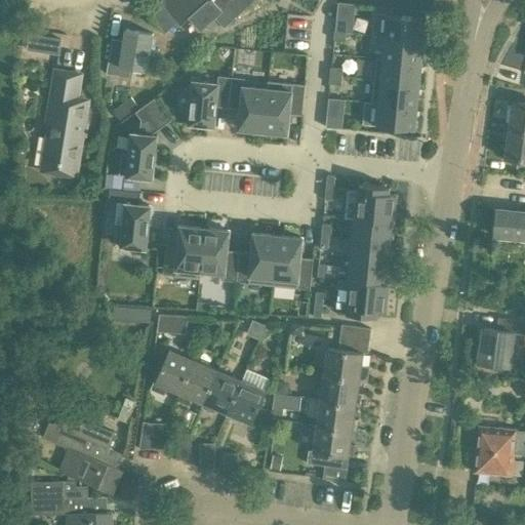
[(157,0),(162,5),(150,15),(164,33),(176,23),(179,26),(189,17),(200,30),(204,26),(208,31),(218,22),(224,27),(249,5),(252,0),(273,0),(279,2),(279,0),(157,0)]
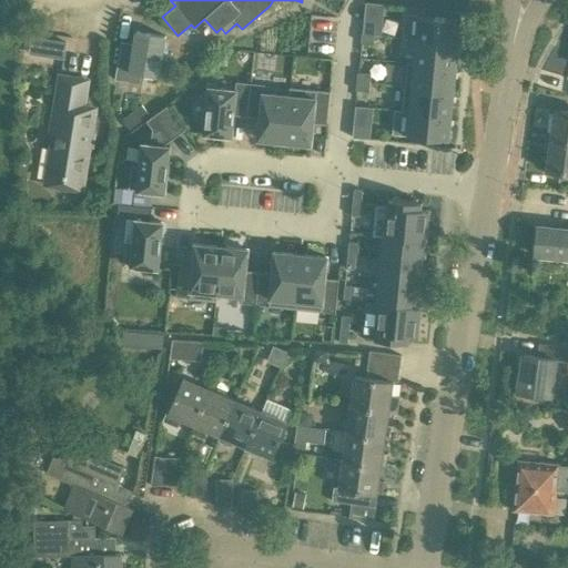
[(419,16),(417,39),(458,42),(460,19),(419,16)]
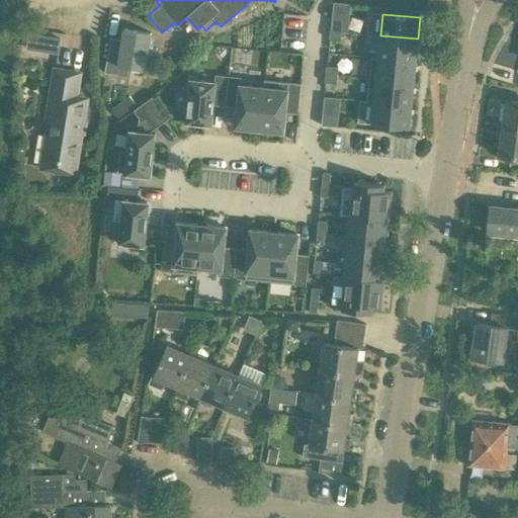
[(40,16),(18,22),(21,31),(44,25),(40,16)]
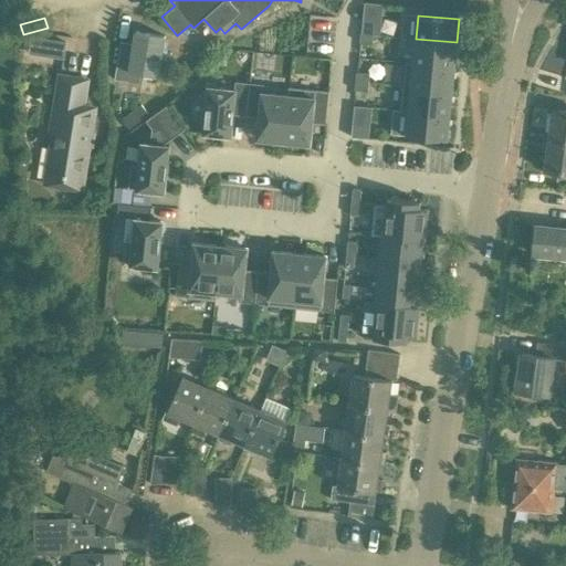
[(363,24),(362,34),(373,35),(380,37),(381,25),(363,24)]
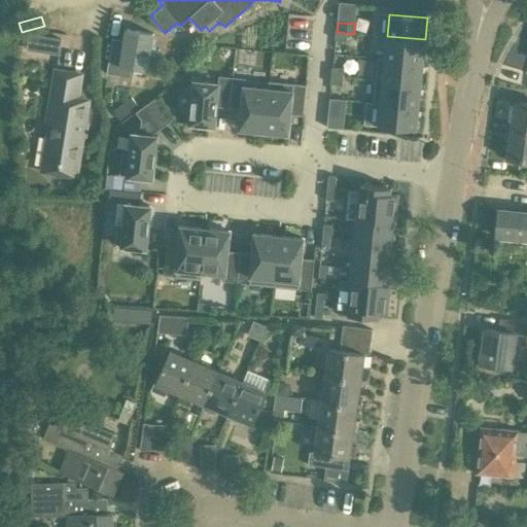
[(152,33),(129,30),(128,39),(111,36),(105,74),(133,78),(135,67),(146,69),(152,33)]
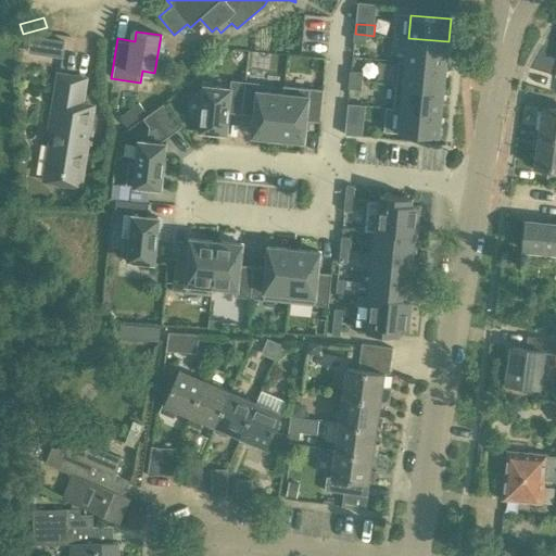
[(366,35),(354,34),(353,42),(366,43),(366,35)]
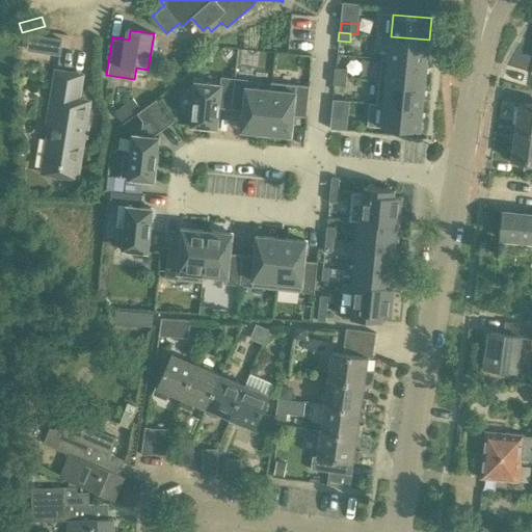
[(429,40),(391,36),(389,58),(427,62),(429,40)]
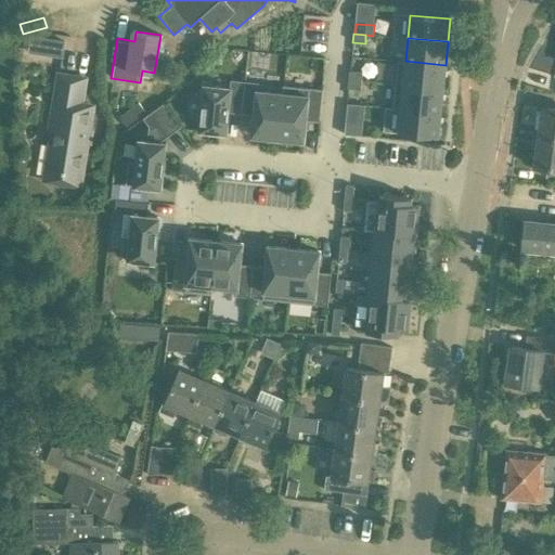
[(51,39),(49,55),(62,57),(64,41),(51,39)]
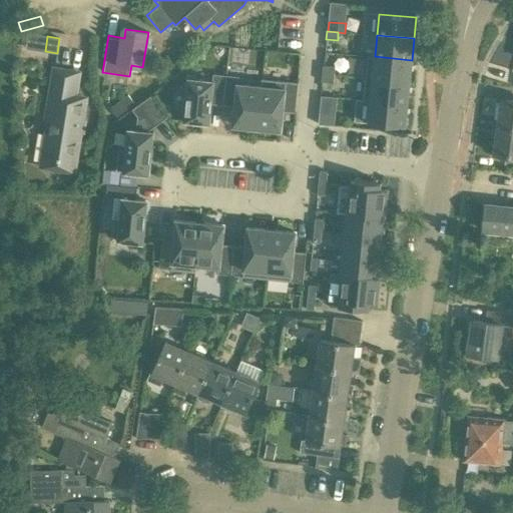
[(368,56),(366,77),(410,81),(412,60),(375,56),(368,56)]
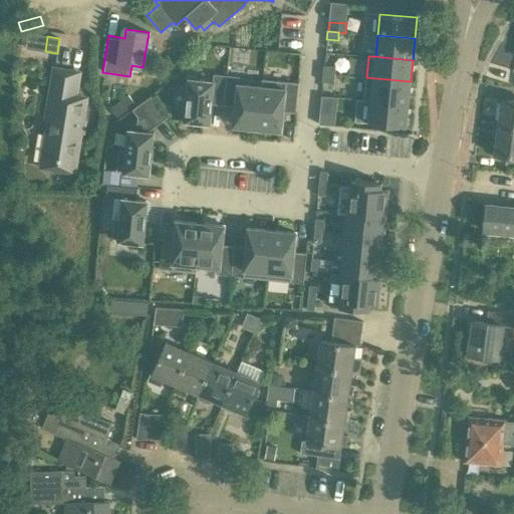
[(323,66),(323,74),(334,75),(335,67),(323,66)]
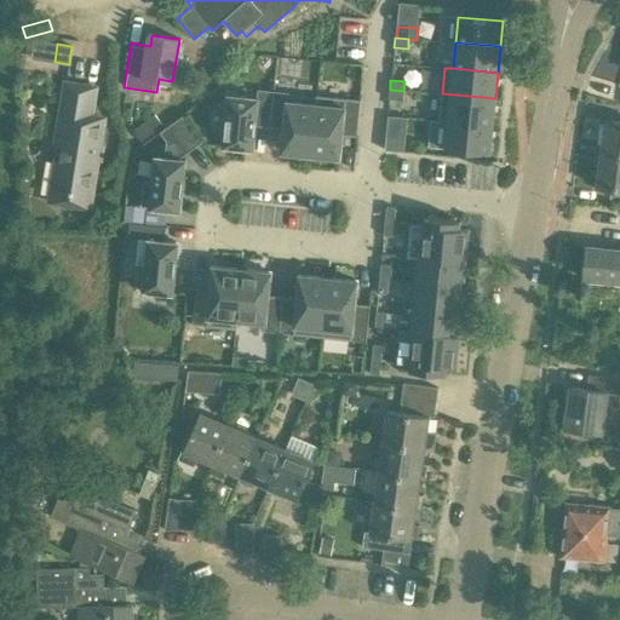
[(98,161),(104,119),(90,116),(95,90),(64,85),(55,147),(57,149),(50,202),(91,208),(98,161)]
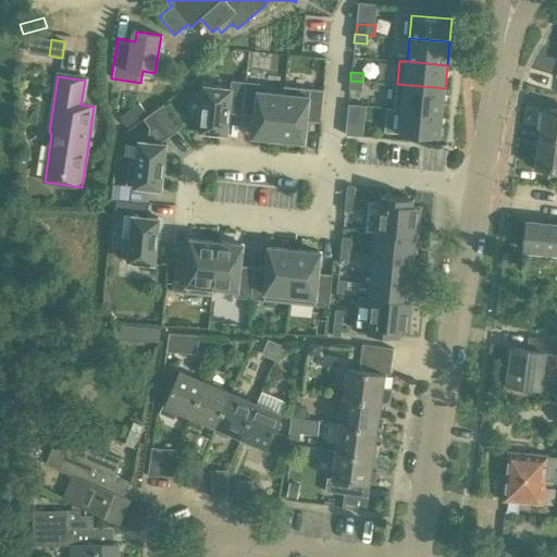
[(229,113),(243,114),(246,83),(231,81),(231,88),(205,86),(200,135),(225,137),(229,113)]
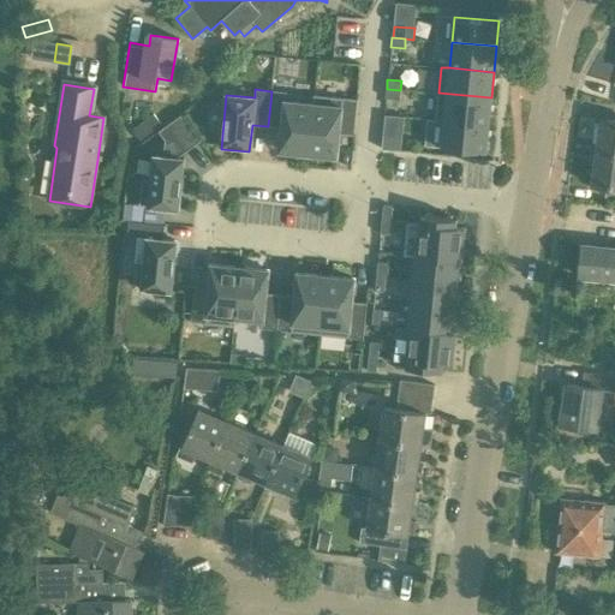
[(400,90),(387,89),(386,99),(400,100),(400,90)]
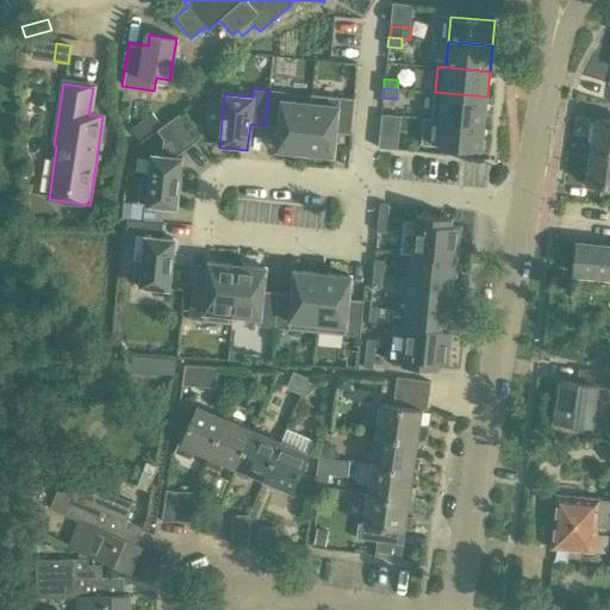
[(310,110),(311,103),(284,100),(285,92),(269,91),(266,125),(280,126),(278,154),(305,156),(310,110)]
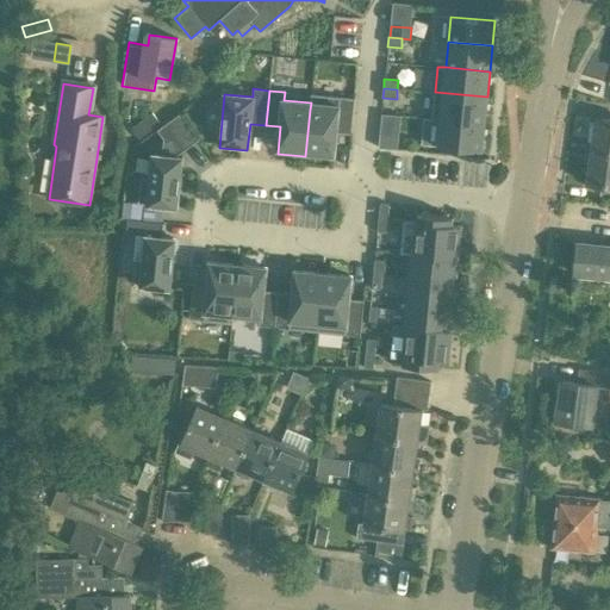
[(487,97),(435,92),(433,118),(440,118),(485,123),(487,97)]
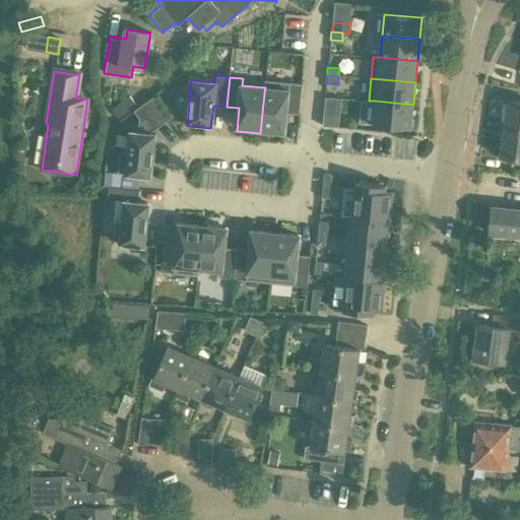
[(266,80),(265,87),(264,93),(260,133),(283,136),(286,113),(300,114),(303,84),(266,80)]
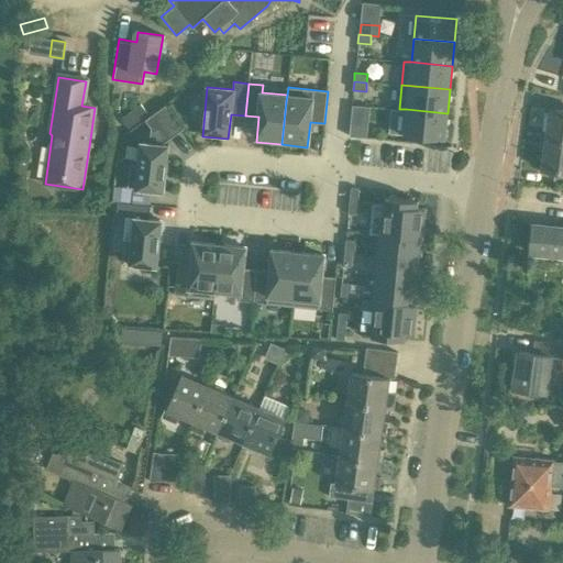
[(141,105),(122,118),(129,128),(147,114),(141,105)]
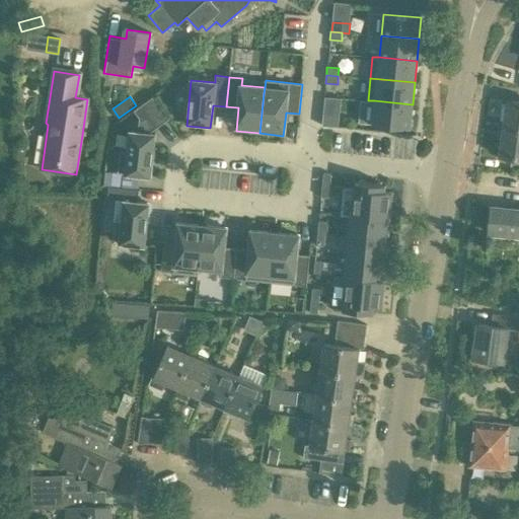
[(126,175),(125,178),(150,180),(155,128),(169,118),(153,96),(131,113),(139,123),(138,132),(130,132),(128,153),(120,152),(118,174),(126,175)]
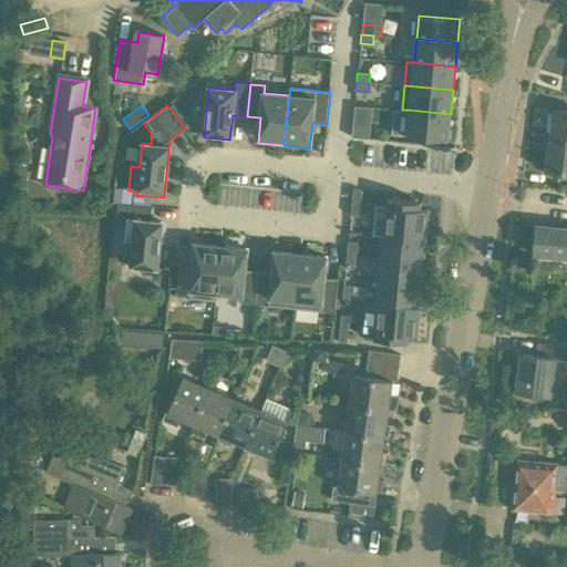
[(447,140),(451,114),(409,110),(406,135),(447,140)]
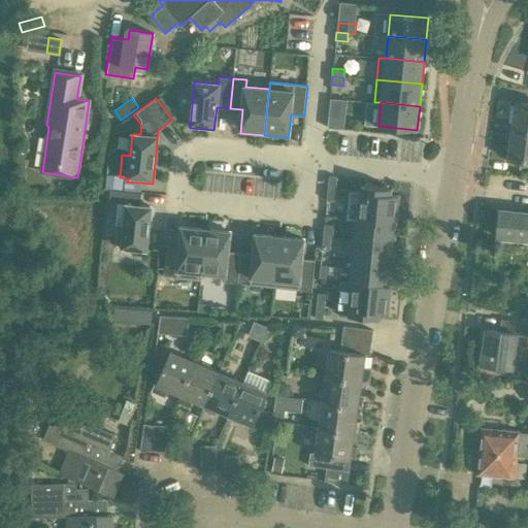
[(513,130),(512,131),(527,132),(527,103),(516,102),(513,130)]
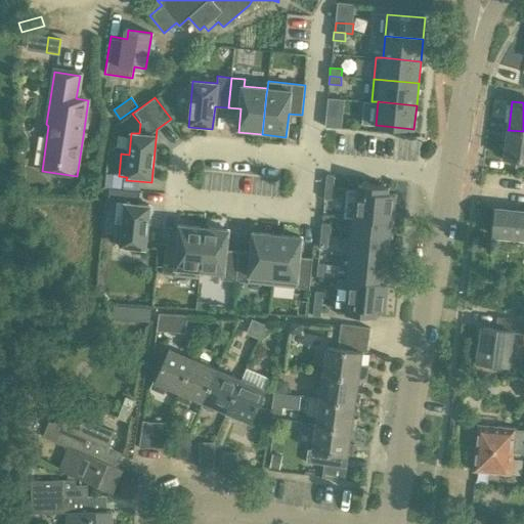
[(324,120),(324,127),(336,129),(337,121),(324,120)]
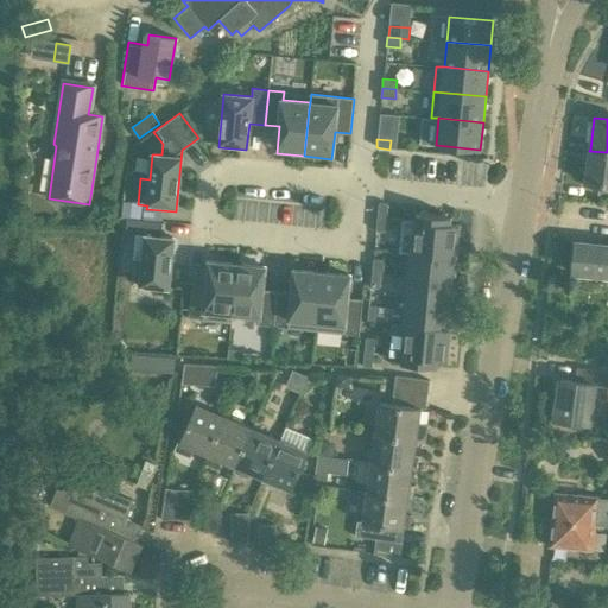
[(607,152),(589,151),(586,183),(607,185),(607,152)]
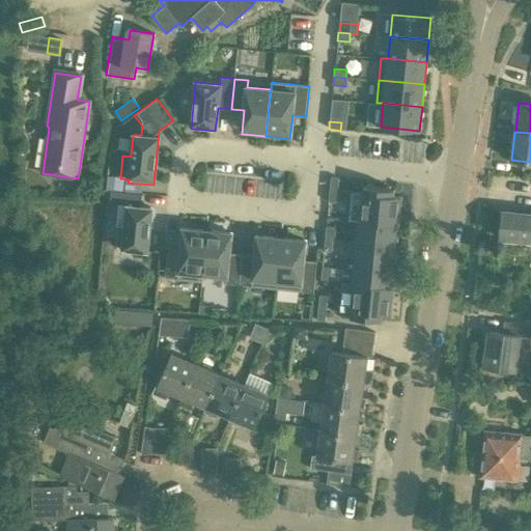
[(330,191),(337,192),(338,179),(331,179),(330,191)]
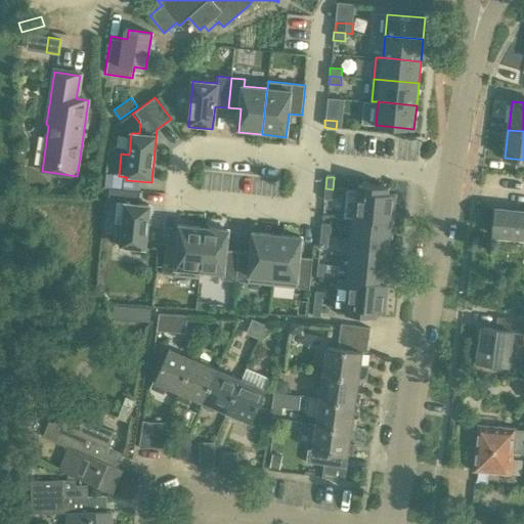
[(344,217),(355,218),(391,221),(393,222),(396,194),(388,193),(389,187),(358,184),(358,190),(347,189),(344,217)]
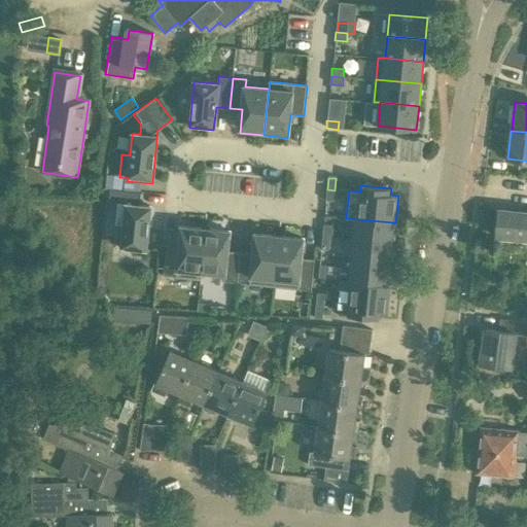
[(141,192),(110,189),(109,203),(116,204),(114,225),(123,226),(119,251),(146,253),(150,207),(140,206),(141,192)]
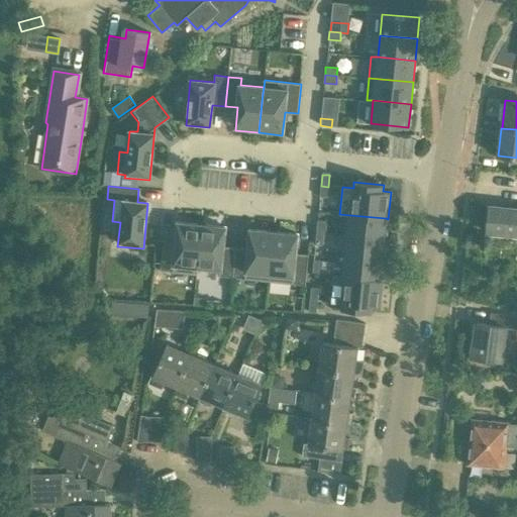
[(327,198),(328,187),(321,186),(319,197),(327,198)]
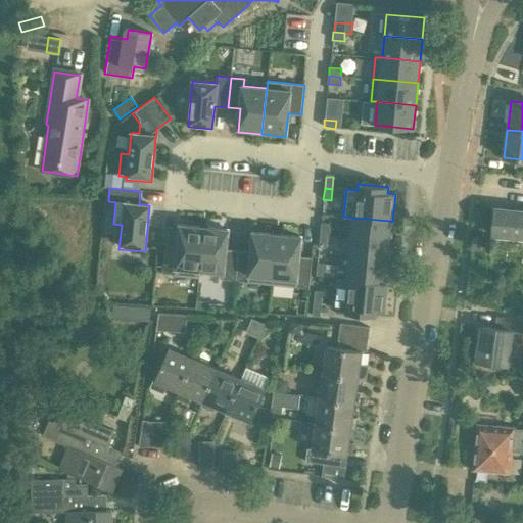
[(522,238),(522,210),(495,207),(492,235),(522,238)]
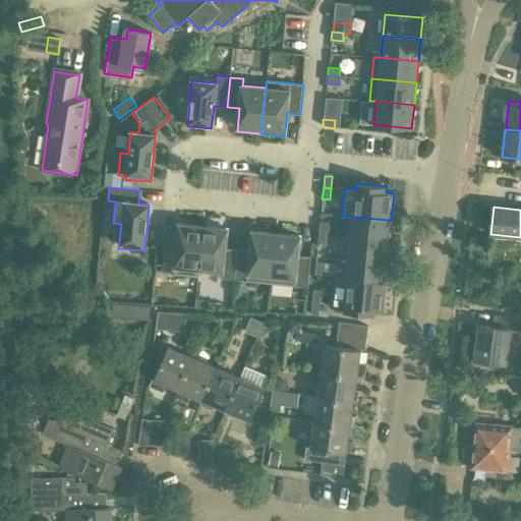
[(389,220),(353,217),(351,237),(387,241),(389,220)]
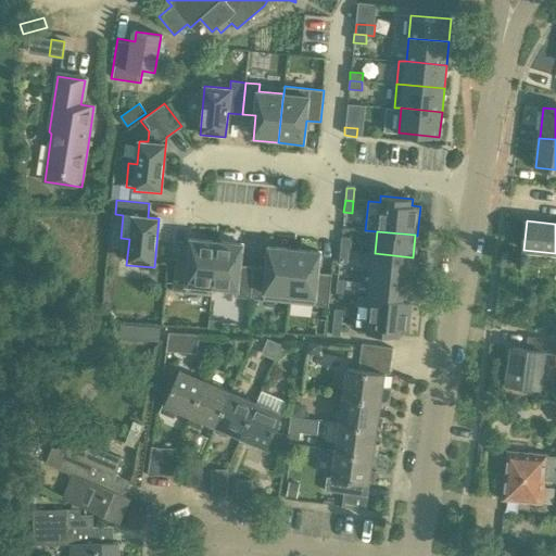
[(188,260),(176,258),(173,291),(212,294),(213,286),(213,276),(216,253),(217,237),(190,235),(188,260)]
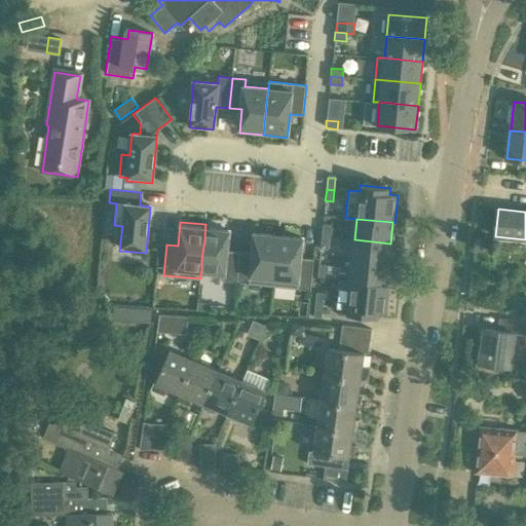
[(201,261),(201,270),(224,273),(223,280),(237,283),(240,252),(226,251),(228,226),(205,224),(204,239),(201,261)]
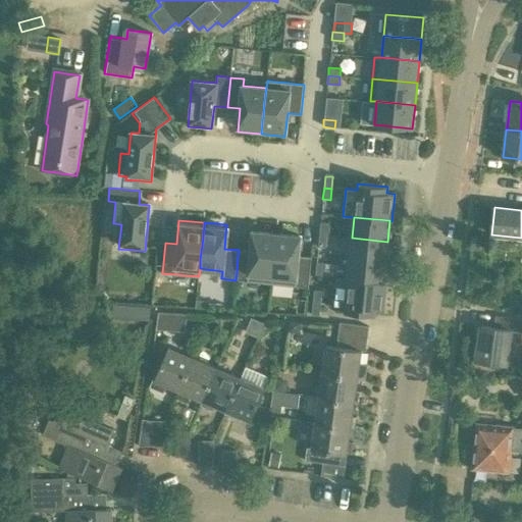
[(319,236),(326,237),(327,225),(320,224),(319,236)]
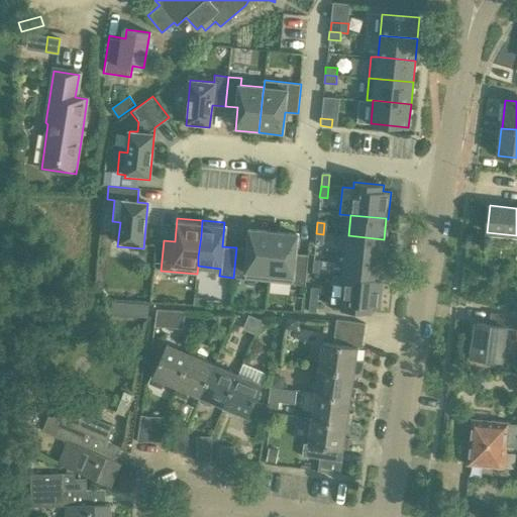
[(273,241),(275,227),(249,225),(246,248),(236,247),(233,278),(269,281),(271,270),(273,241)]
